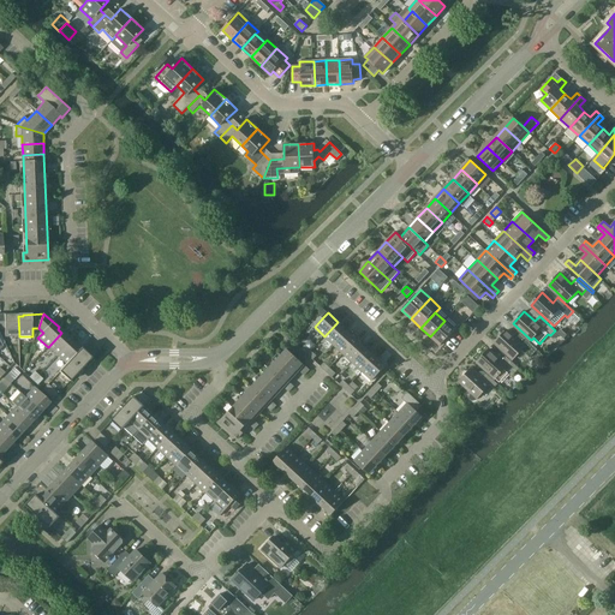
[(0,315),(0,329),(5,329),(5,338),(19,336),(18,316),(12,316),(12,315),(0,315)]
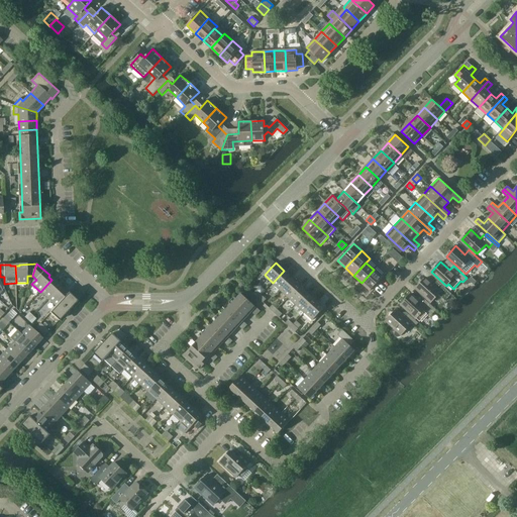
[(374,270),(362,283),(371,291),(383,278),(374,270)]
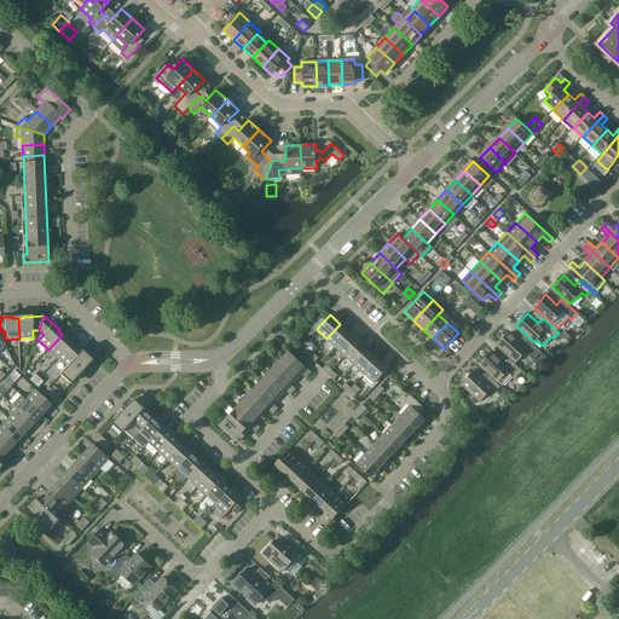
[(340,324),(327,339),(336,347),(350,333),(340,324)]
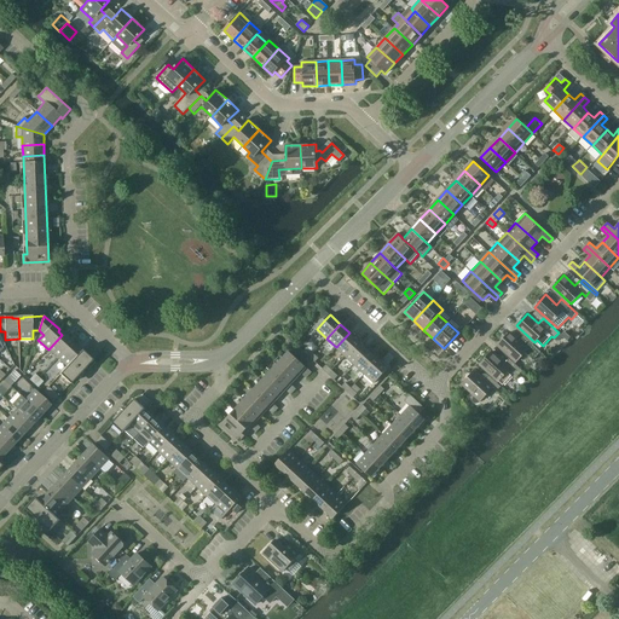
[(350,333),(336,347),(346,356),(359,342),(350,333)]
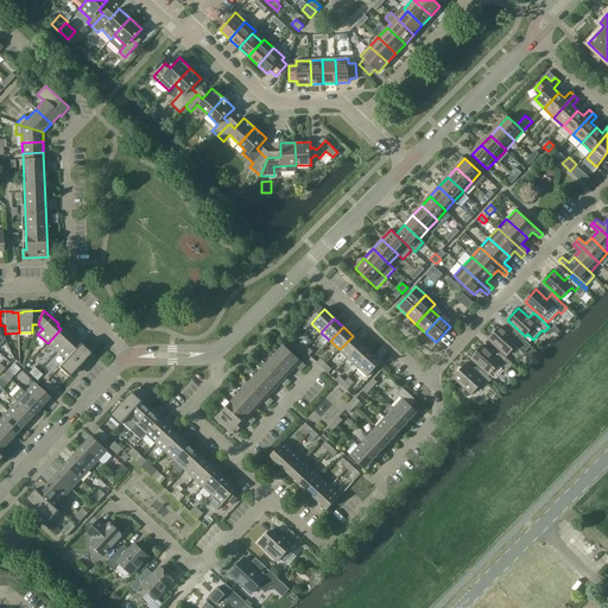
[(489,339),(508,355),(519,343),(526,350),(531,346),(515,331),(512,336),(501,327),(489,339)]
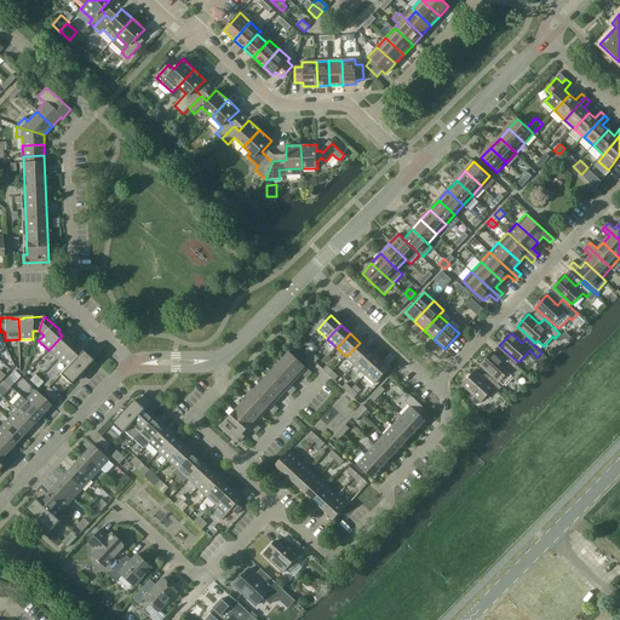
[(62,336),(49,350),(58,359),(73,343),(67,337),(65,338),(62,336)]
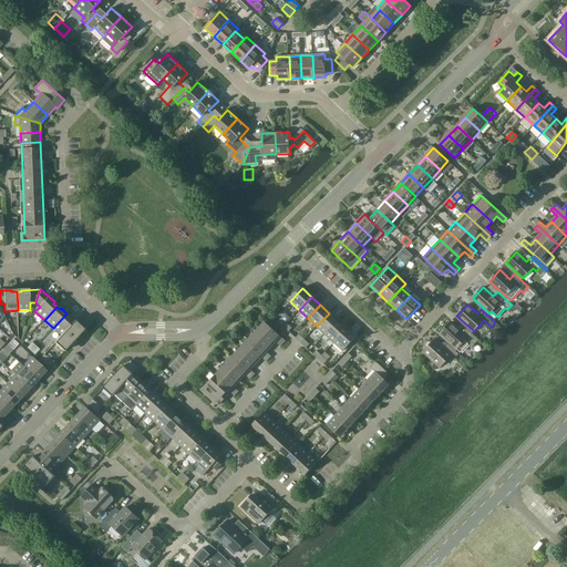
[(66,313),(53,328),(61,336),(62,336),(74,322),(71,319),(72,318),(66,313)]
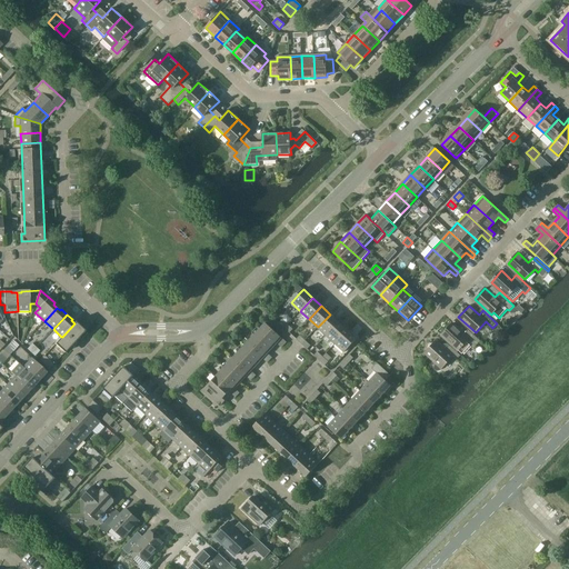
[(330,315),(318,327),(327,336),(339,322),(330,315)]
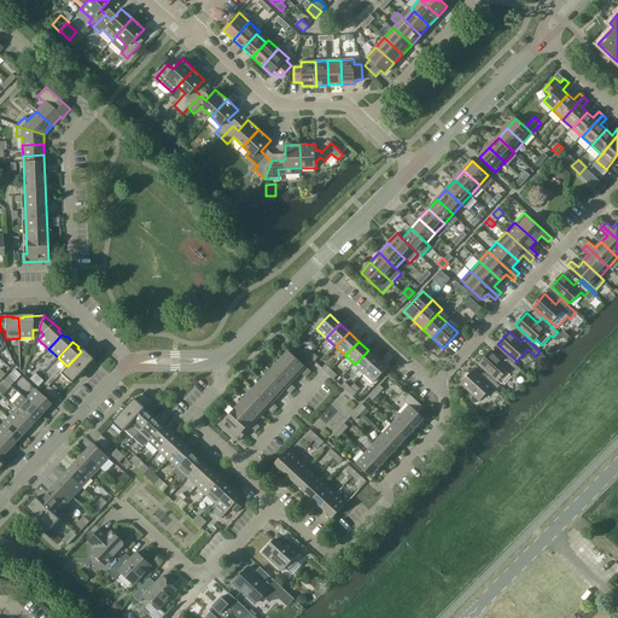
[(70,384),(75,379),(77,375),(80,378),(83,373),(82,372),(93,360),(82,350),(81,351),(68,366),(66,366),(59,374),(70,384)]
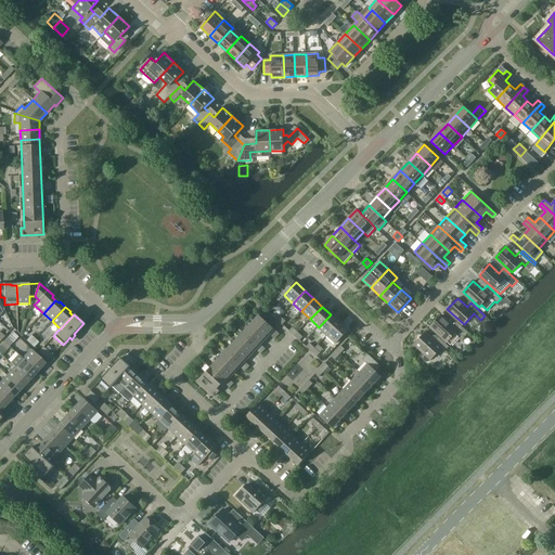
[(331,314),(319,327),(327,335),(339,322),(331,314)]
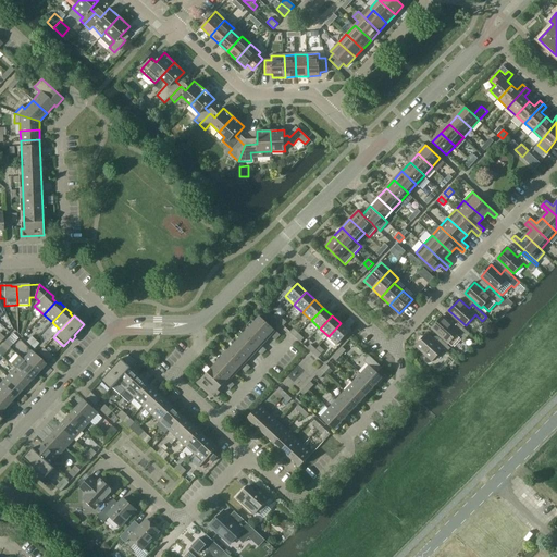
[(218,390),(219,391),(274,330),(259,317),(205,378),(206,379),(208,381),(210,382),(212,384),(213,386),(215,387),(218,390)]
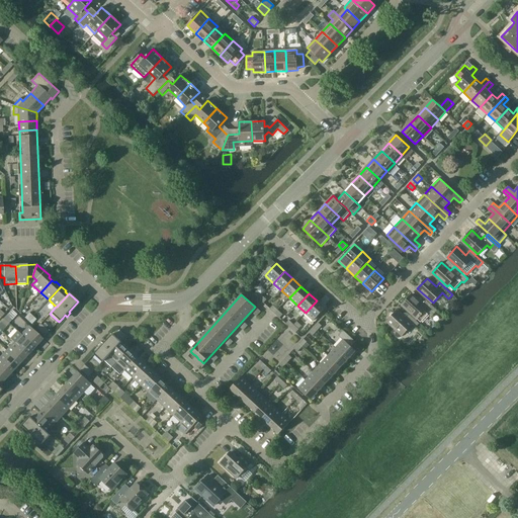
[(402,305),(418,319),(421,322),(428,315),(431,317),(437,311),(425,298),(421,303),(412,294),(402,305)]
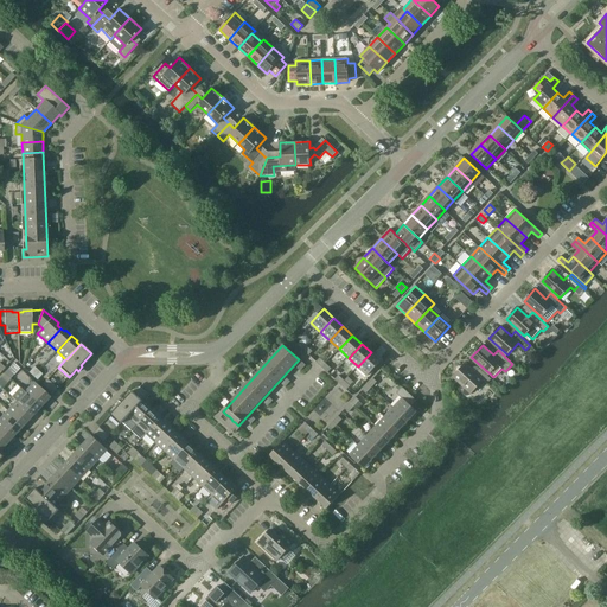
[(371,352),(358,366),(368,376),(381,362),(371,352)]
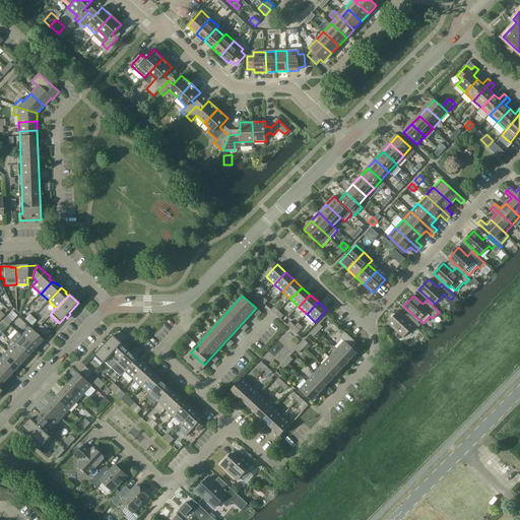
[(416,330),(420,325),(411,316),(407,320),(398,312),(389,323),(399,332),(397,335),(397,337),(398,339),(401,338),(403,336),(404,336),(413,327),(416,330)]
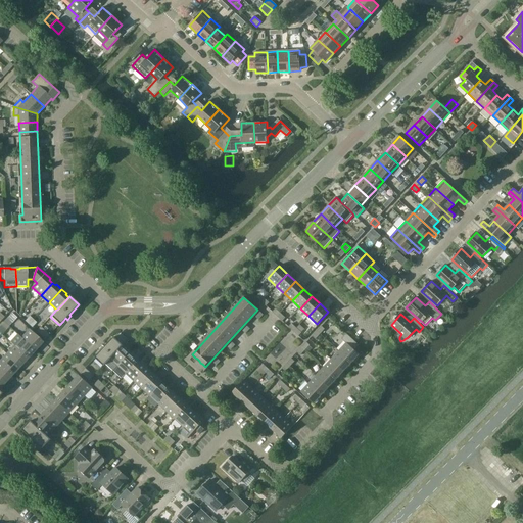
[(45,339),(49,335),(41,327),(37,332),(45,339)]
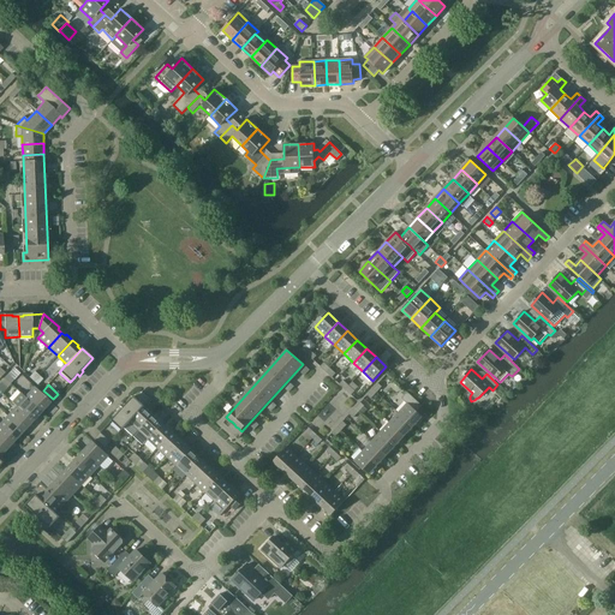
[(51,401),(35,387),(25,398),(41,412),(47,406),(46,405),(48,402),(49,402),(51,401)]
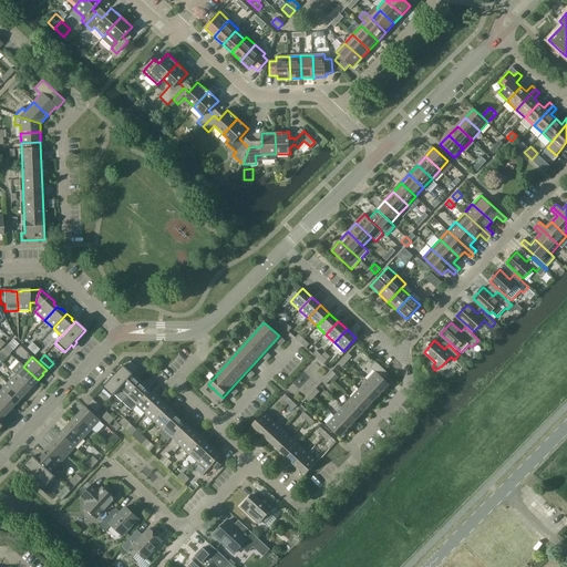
[(368,381),(381,393),(390,384),(384,379),(389,374),(375,362),(371,368),(375,372),(368,381)]
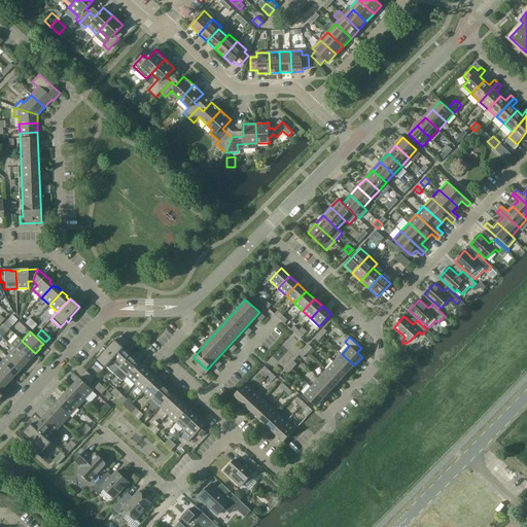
[(102,354),(99,357),(96,360),(105,369),(107,366),(111,362),(110,361),(123,349),(124,349),(124,348),(115,340),(106,350),(104,348),(100,352),(102,354)]
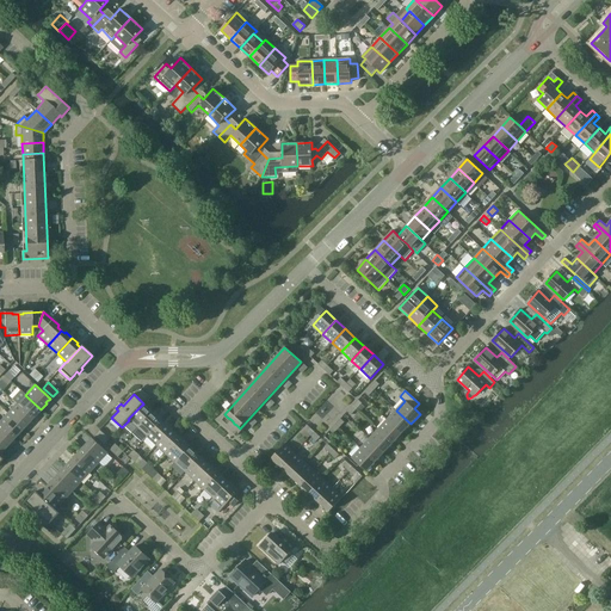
[(41,409),(25,395),(17,405),(31,418),(35,414),(36,415),(41,409)]
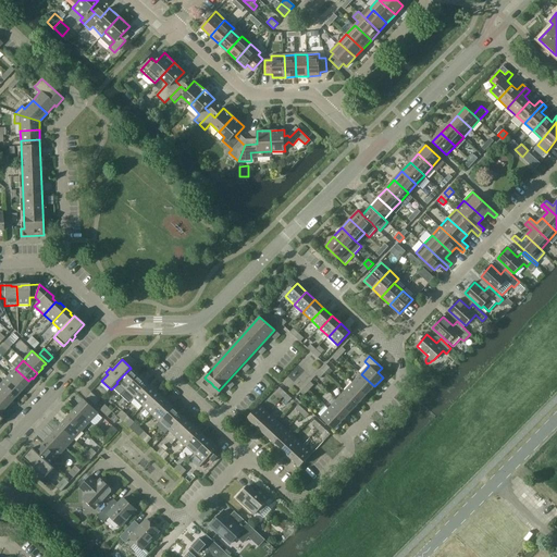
[(28,381),(15,369),(7,378),(22,391),(26,385),(25,384),(28,381)]
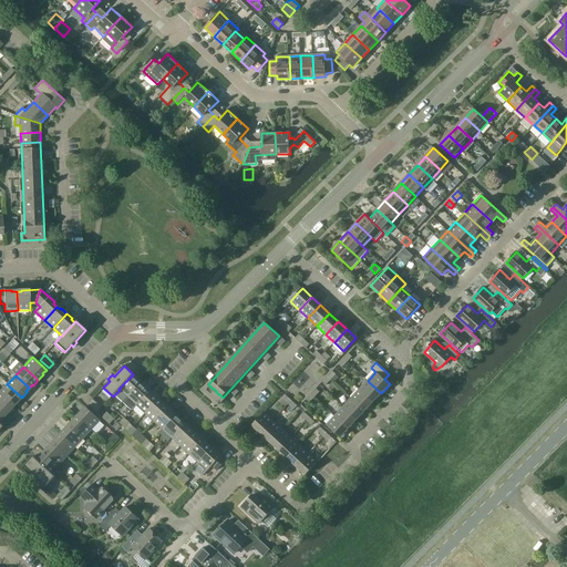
[(123,402),(142,382),(136,378),(135,379),(133,375),(132,375),(119,389),(120,390),(115,394),(123,402)]
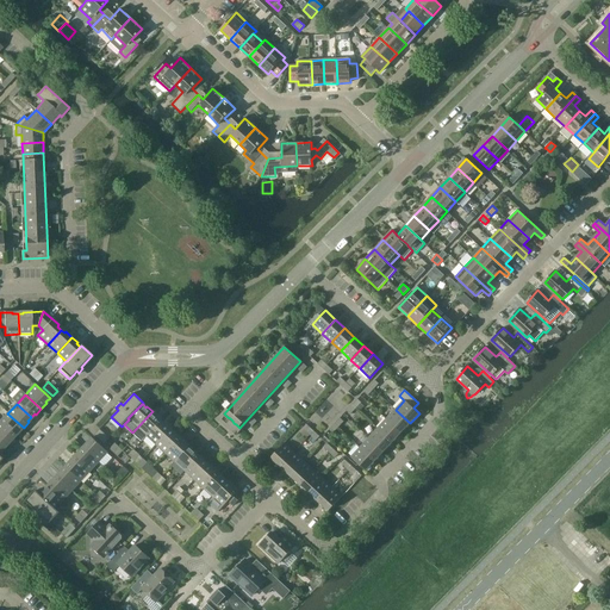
[(386,419),(402,433),(410,423),(396,410),(386,419)]
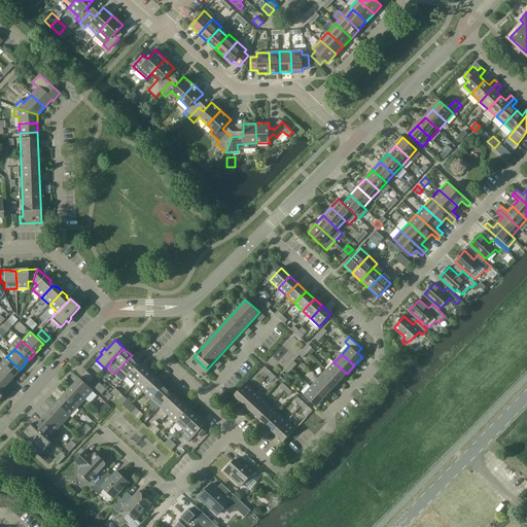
[(123,381),(127,377),(139,364),(136,361),(137,360),(132,355),(114,374),(123,381)]
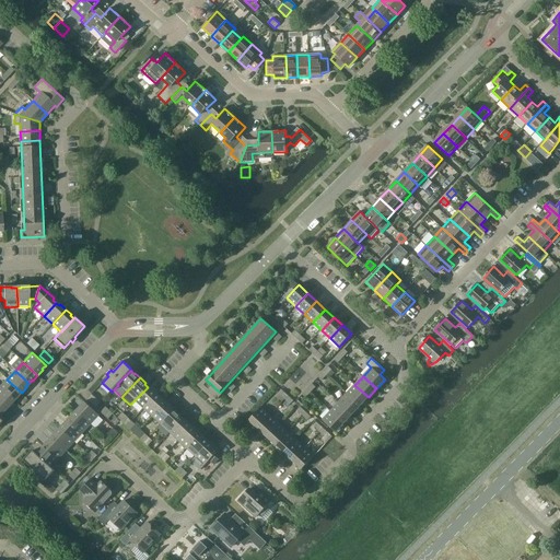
[(22,393),(7,380),(0,386),(0,388),(12,400),(15,397),(16,398),(22,393)]
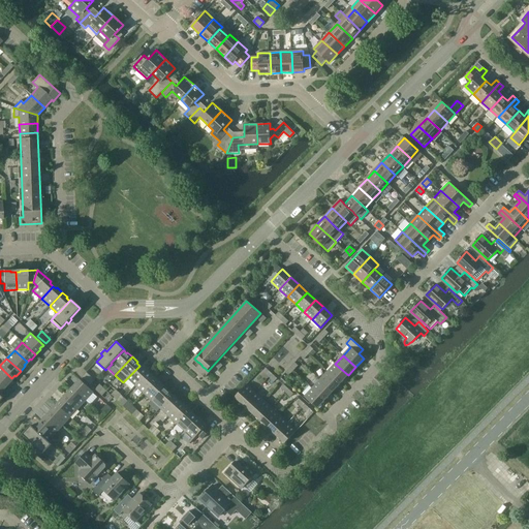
[(328,372),(340,383),(348,375),(335,364),(328,372)]
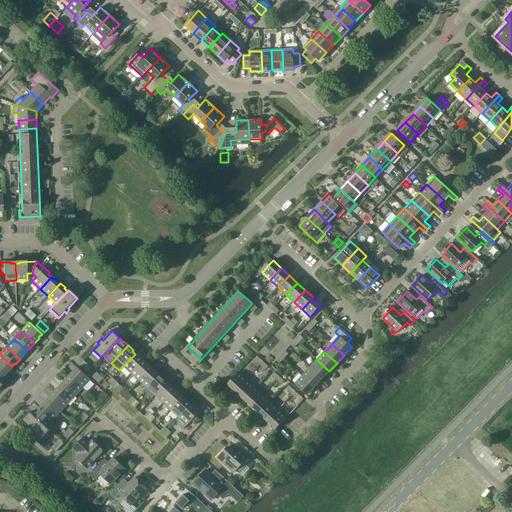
[(135,354),(123,366),(131,373),(144,360),(139,356),(138,357),(135,354)]
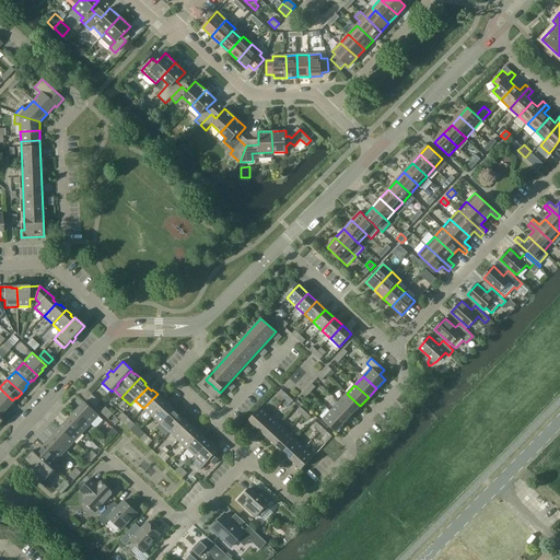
[(12,400),(0,388),(0,405),(6,410),(10,405),(9,404),(12,400)]
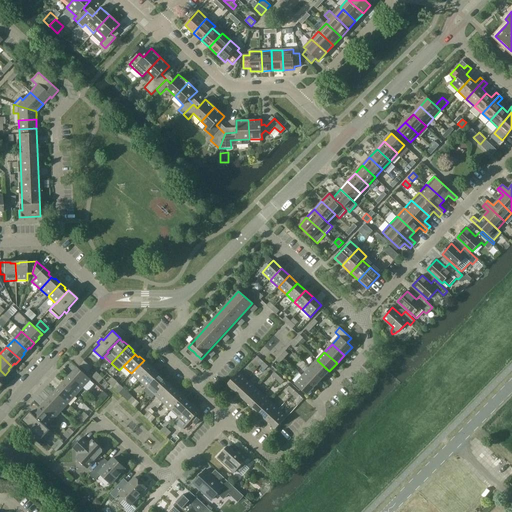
[(84,369),(88,364),(84,360),(80,365),(84,369)]
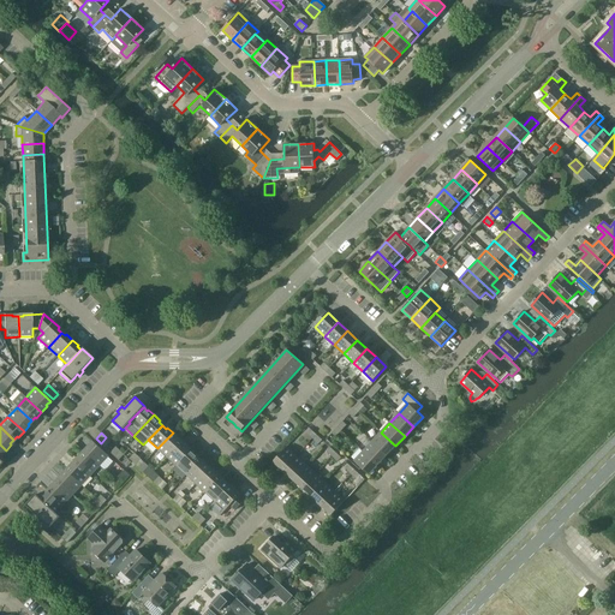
[(173,433),(157,448),(167,458),(181,442),(177,439),(178,437),(173,433)]
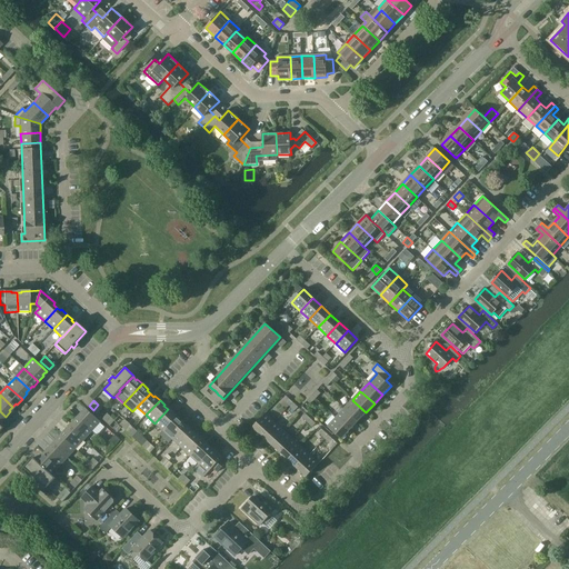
[(345,409),(358,421),(366,412),(352,400),(345,409)]
